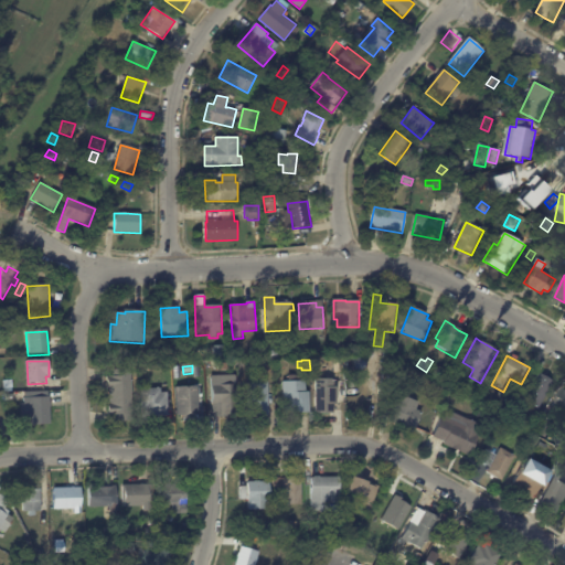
[(115,420),(115,416),(109,416),(110,390),(107,390),(107,377),(113,377),(114,371),(131,371),(131,368),(140,368),(140,390),(134,390),(132,422),(115,422),(115,420)]
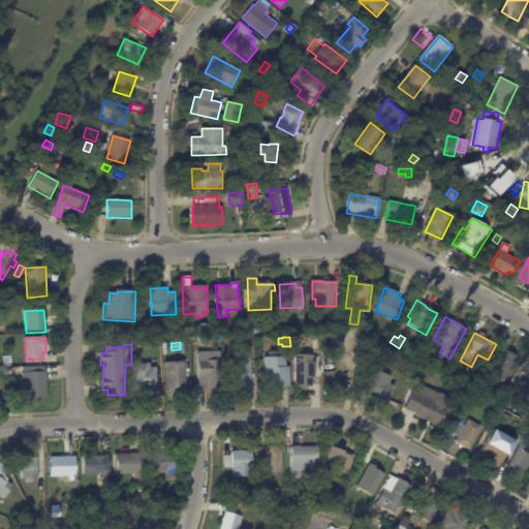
[(407,347),(412,344),(418,347),(417,352),(412,358),(407,354),(407,347)]
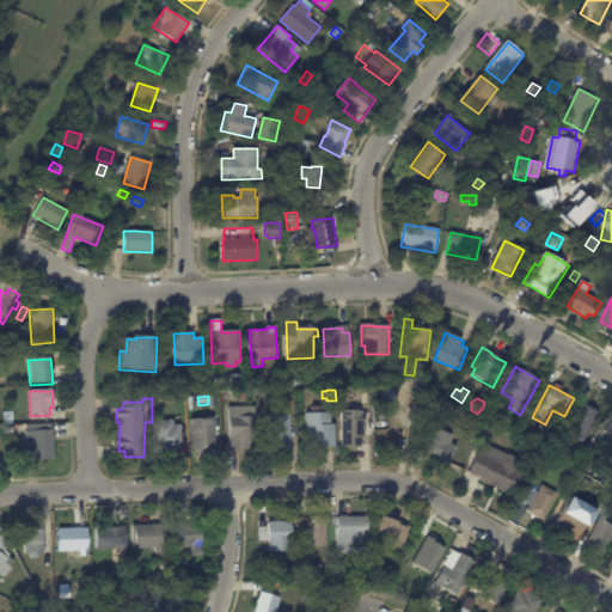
[(594,410),(600,414),(583,444),(567,434),(583,404),(594,410)]
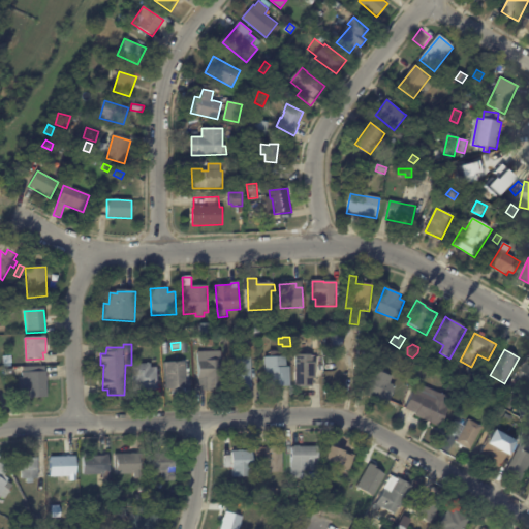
[(207,392),(199,392),(198,353),(227,352),(227,392),(207,392)]
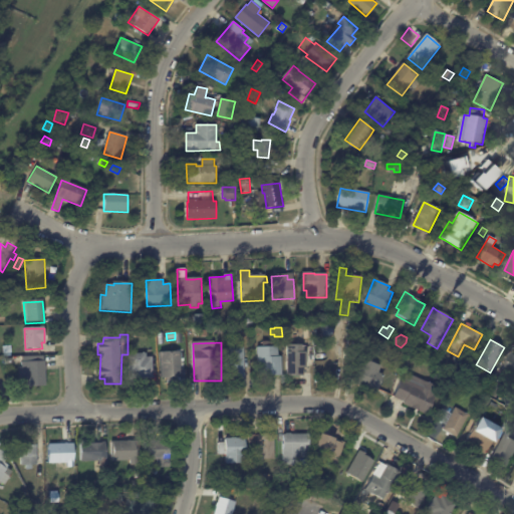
[(307,353),(307,368),(304,368),(304,377),(288,377),(288,345),(304,345),(304,353),(307,353)]
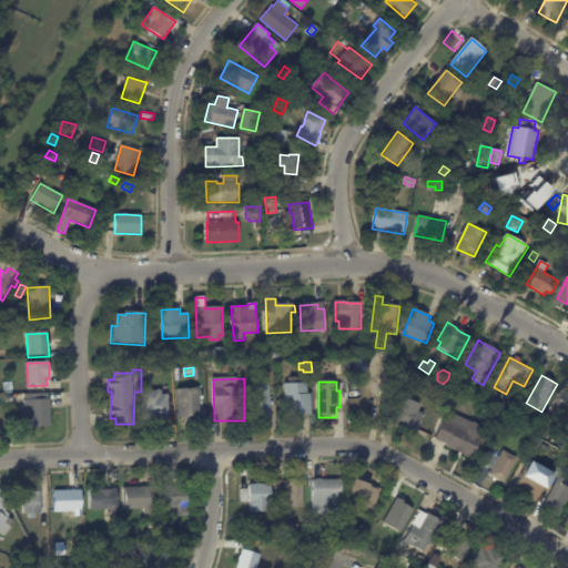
[(310,416),(294,416),(293,403),(285,403),(285,385),(308,384),(308,395),(312,395),(312,416),(310,416)]
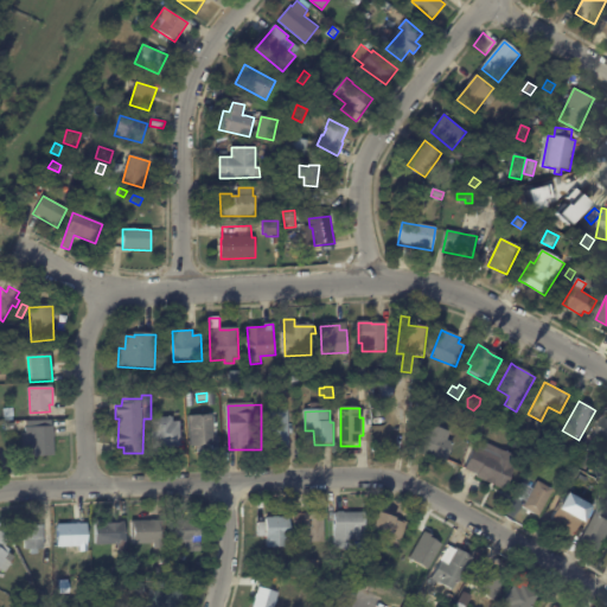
[(289,423),(291,447),(270,447),(268,413),(289,411),(289,423)]
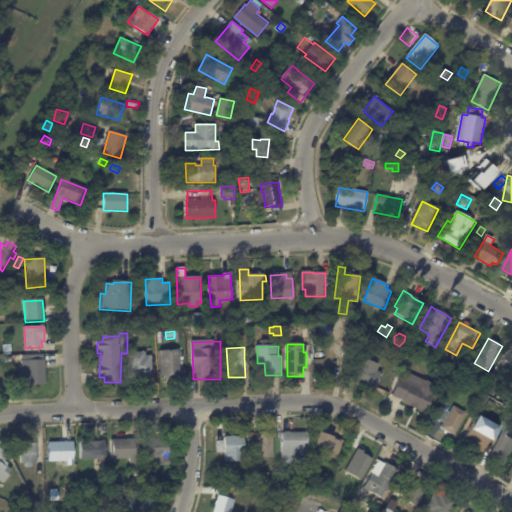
[(186,364),(186,377),(161,378),(160,352),(180,351),(181,364),(186,364)]
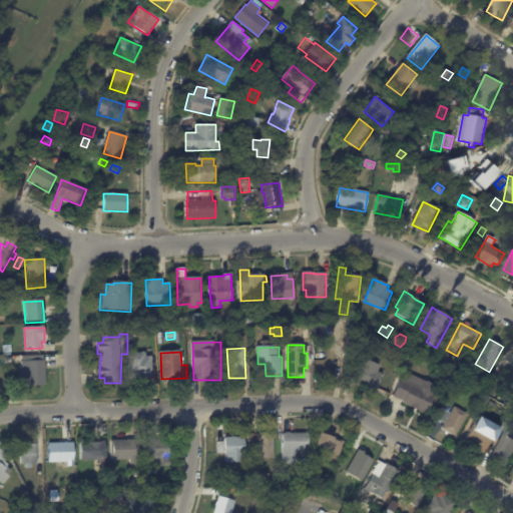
[(435,360),(439,352),(447,356),(442,364),(435,360)]
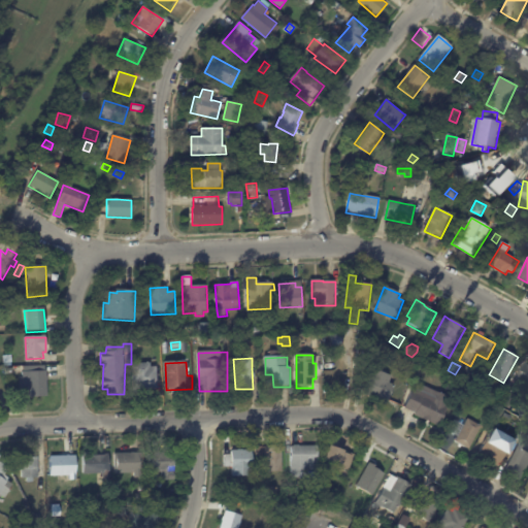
[(527,363),(525,362),(516,380),(527,385),(527,383),(527,363)]
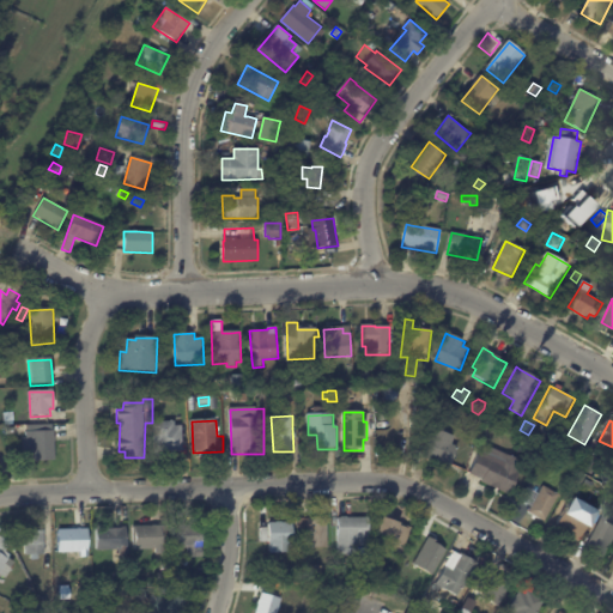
[(181,453),(177,453),(177,457),(155,457),(155,423),(176,423),(176,426),(183,426),(183,453),(181,453)]
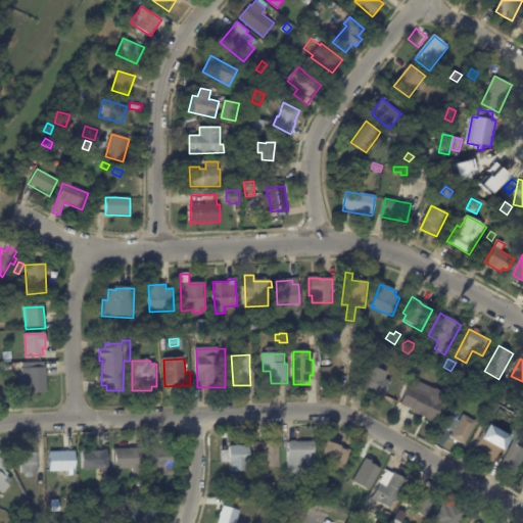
[(47,376),(49,394),(24,396),(24,385),(19,385),(19,375),(22,375),(21,364),(45,363),(45,368),(47,368),(47,376)]
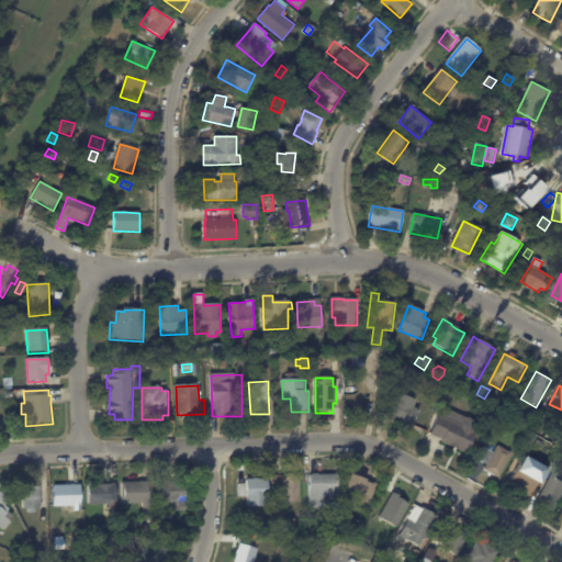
[(413,430),(395,423),(404,402),(412,405),(412,407),(420,411),(413,430)]
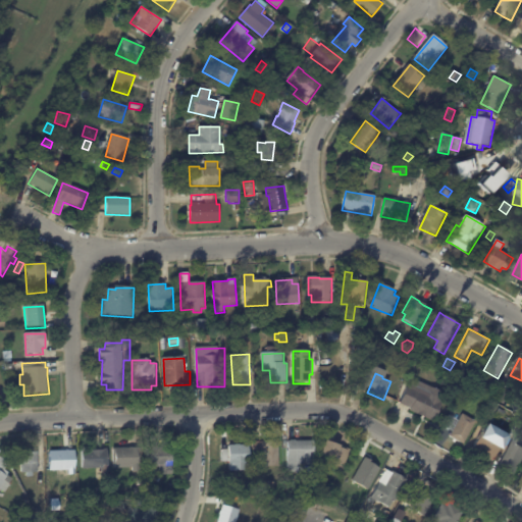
[(425,419),(411,412),(412,410),(401,405),(409,386),(411,387),(415,379),(448,395),(434,423),(425,419)]
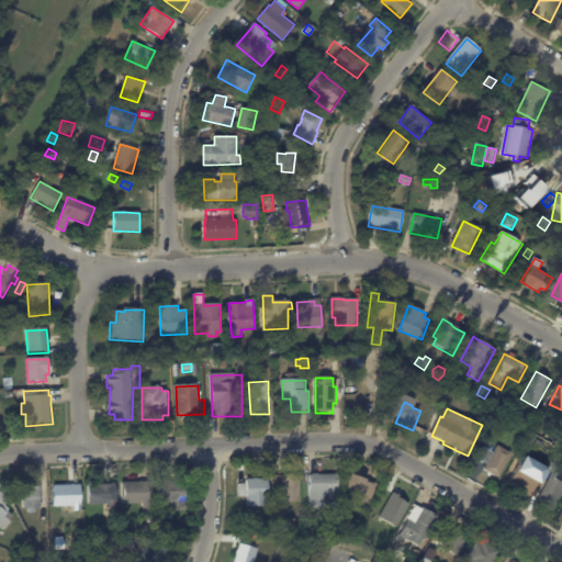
[(521,411),(530,416),(526,424),(516,419),(521,411)]
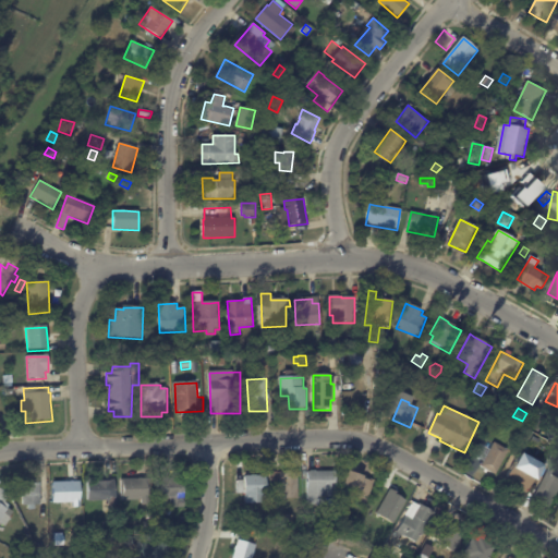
[(526,447),(521,443),(528,432),(534,435),(526,447)]
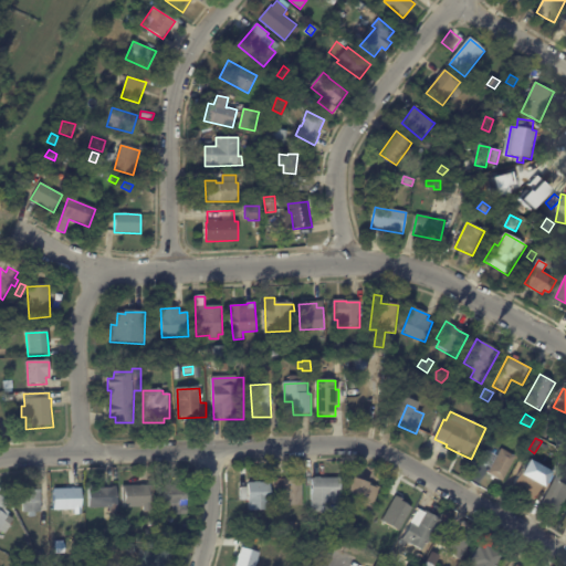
[(543,444),(548,448),(545,454),(538,450),(543,444)]
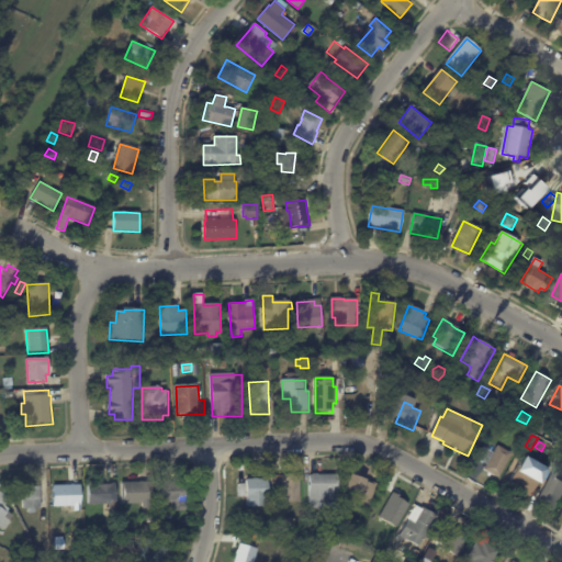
[(499,480),(485,471),(498,447),(514,454),(499,480)]
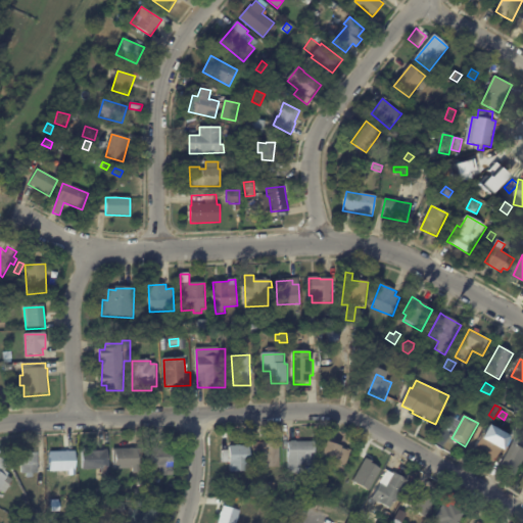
[(508,438),(500,454),(496,452),(491,462),(472,450),(478,438),(480,439),(487,426),(508,438)]
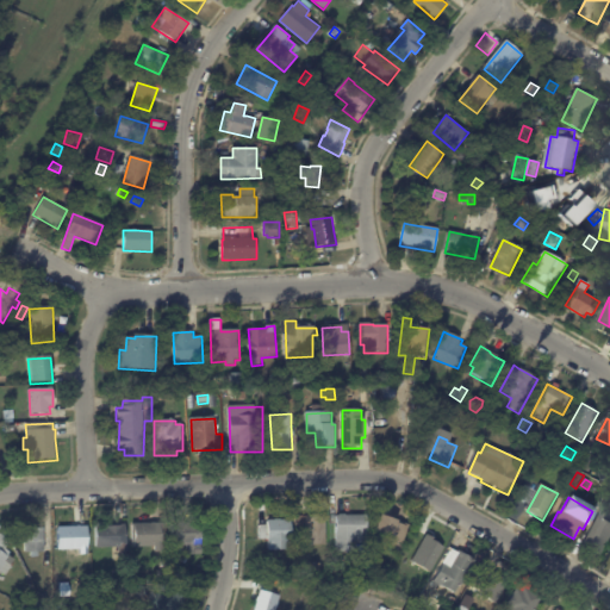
[(609,548),(604,559),(595,554),(597,549),(584,543),(603,508),(609,511),(609,516),(608,520),(609,521),(609,548)]
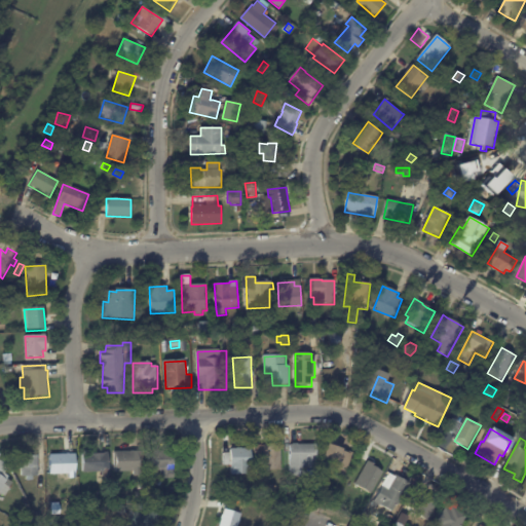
[(263,471),(263,459),(255,459),(255,446),(280,445),(282,471),(263,472),(263,471)]
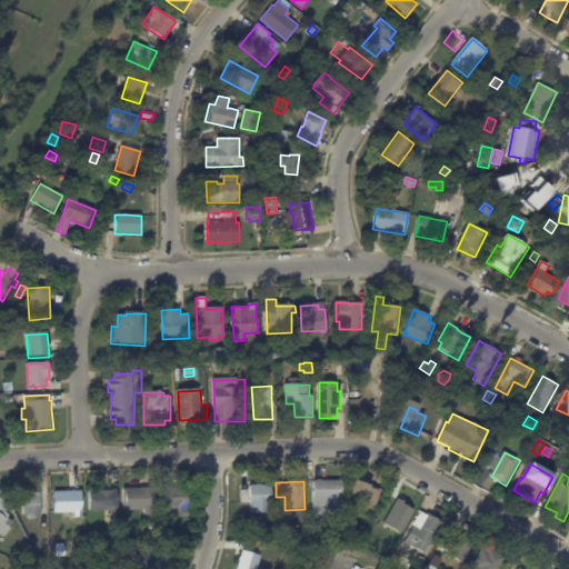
[(342,501),(332,501),(332,517),(313,517),(313,482),(343,482),(343,501),(342,501)]
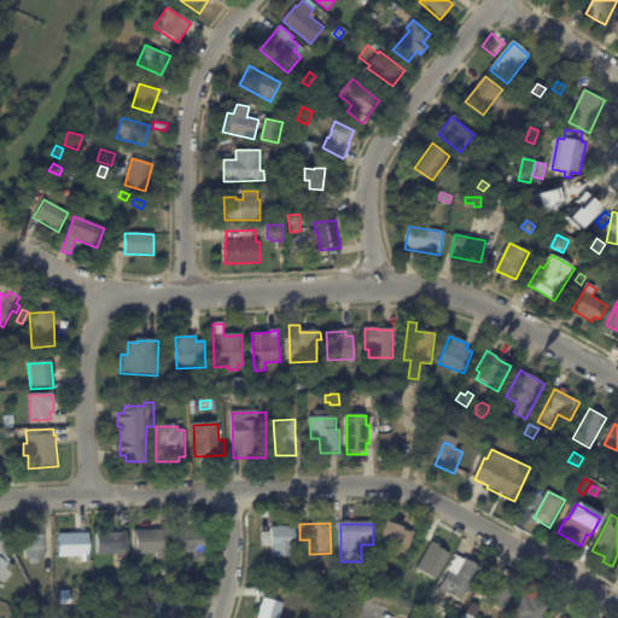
[(386,524),(404,530),(403,531),(414,535),(406,561),(385,554),(388,544),(379,542),(385,524),(386,524)]
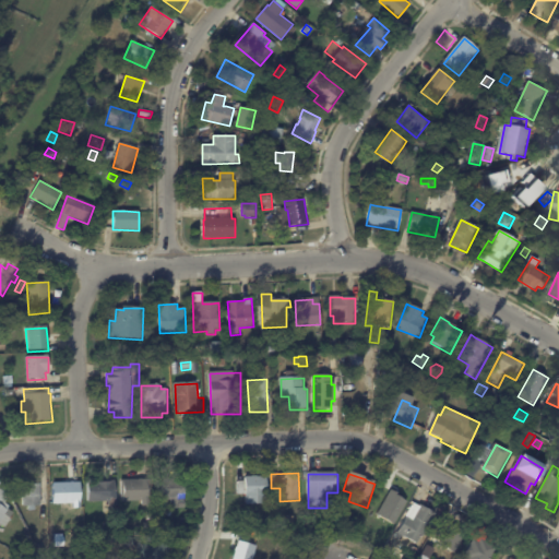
[(268,504),(247,506),(246,478),(266,477),(268,504)]
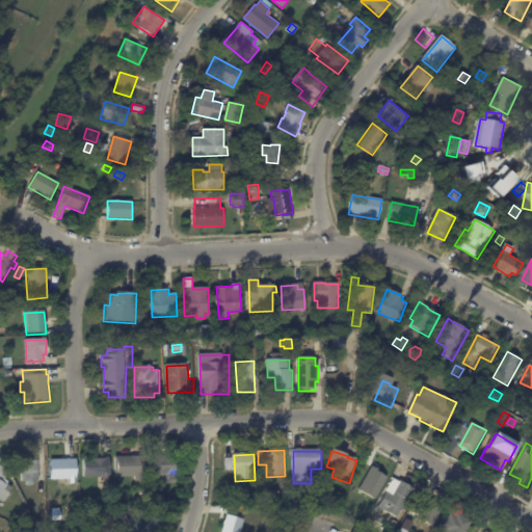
[(165,456),(176,456),(176,475),(161,475),(161,477),(150,477),(151,457),(164,457),(164,456),(165,456)]
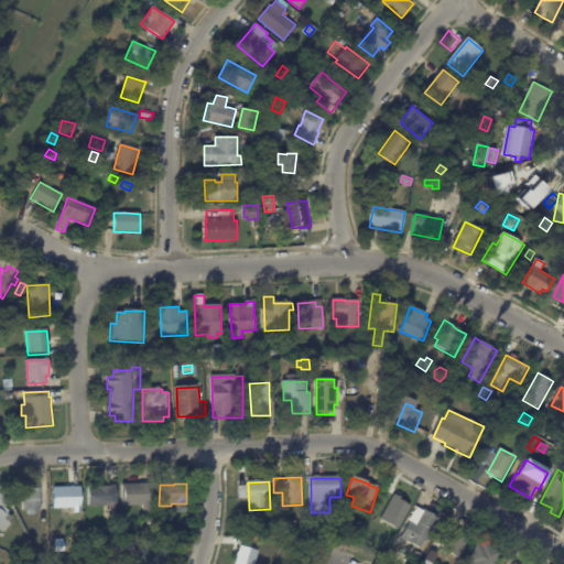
[(122,485),(151,485),(151,486),(155,486),(155,497),(152,497),(152,511),(143,511),(143,507),(122,507),(122,485)]
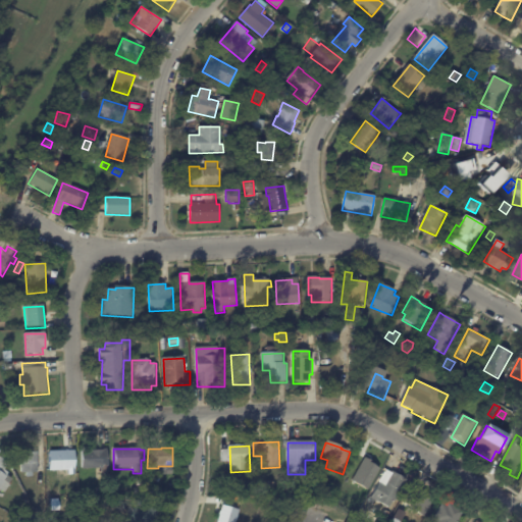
[(108,473),(102,474),(102,469),(83,470),(83,451),(107,450),(108,473)]
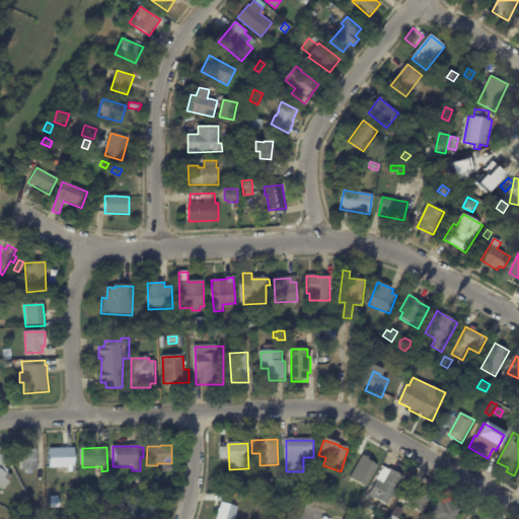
[(50,449),(74,449),(75,467),(50,468),(50,449)]
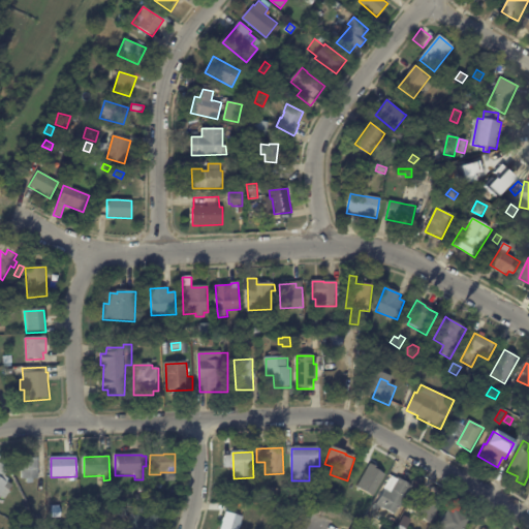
[(38,477),(38,480),(33,480),(33,484),(27,484),(27,480),(22,480),(22,460),(38,459),(38,477)]
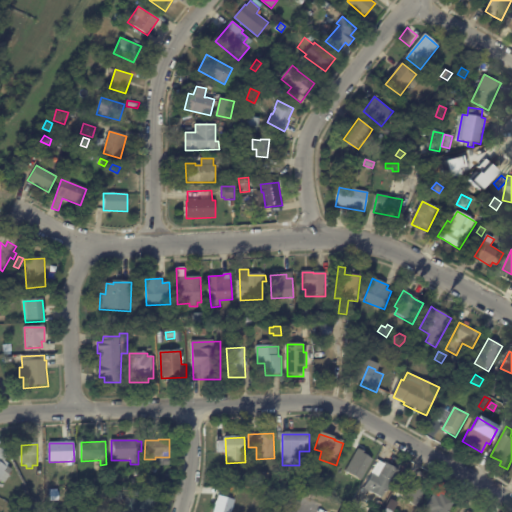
[(0,448),(9,454),(4,461),(9,464),(7,467),(12,470),(9,475),(10,476),(5,484),(0,481),(0,448)]
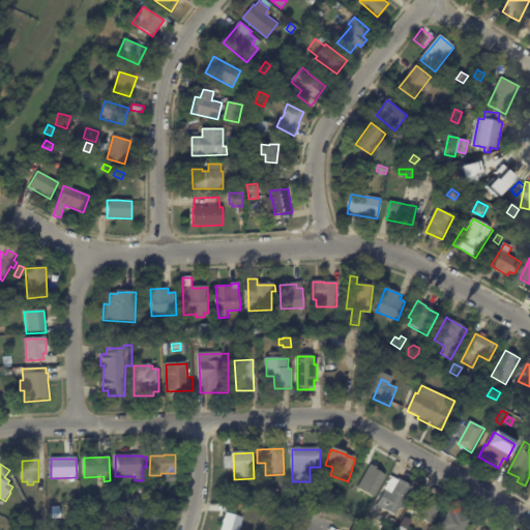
[(372,468),(385,475),(377,492),(359,481),(367,466),(372,468)]
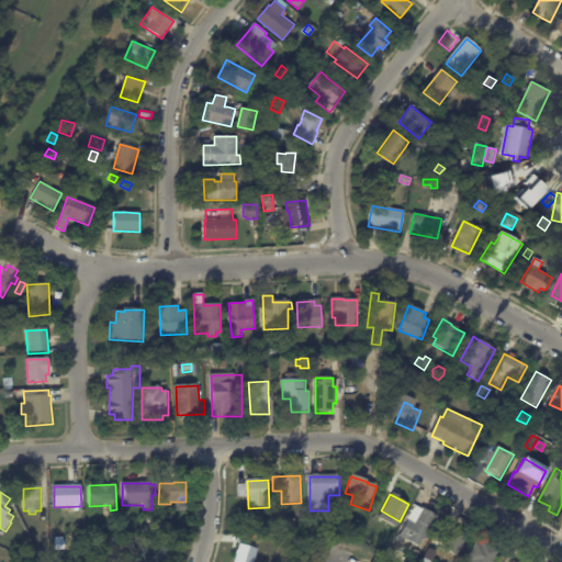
[(423,509),(437,517),(420,550),(398,538),(408,519),(413,523),(420,508),(423,509)]
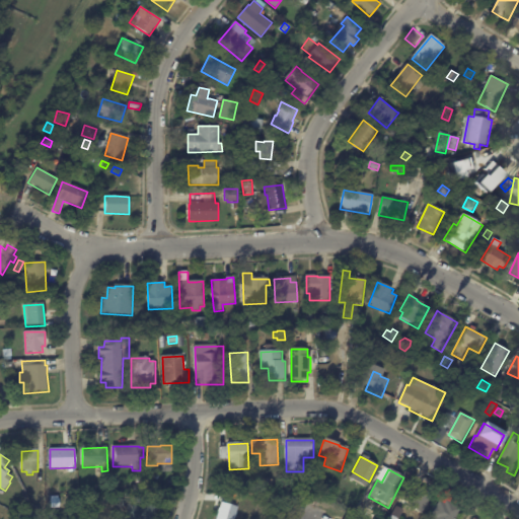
[(146,488),(146,495),(135,495),(135,486),(146,486),(146,488)]
